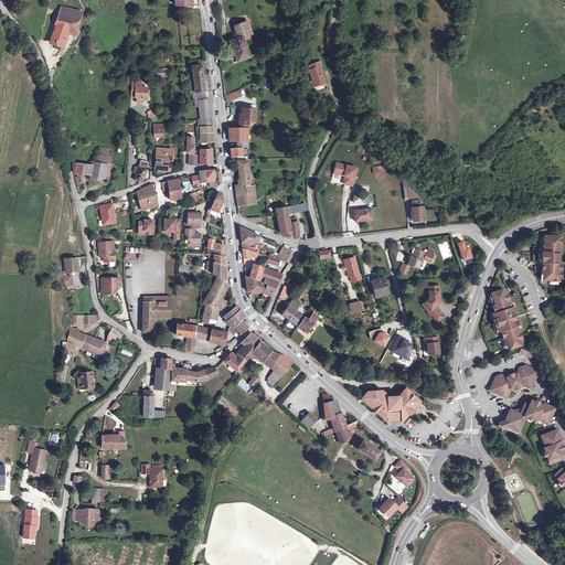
[(63,8),(56,25),(67,28),(77,30),(82,12),(63,8)]
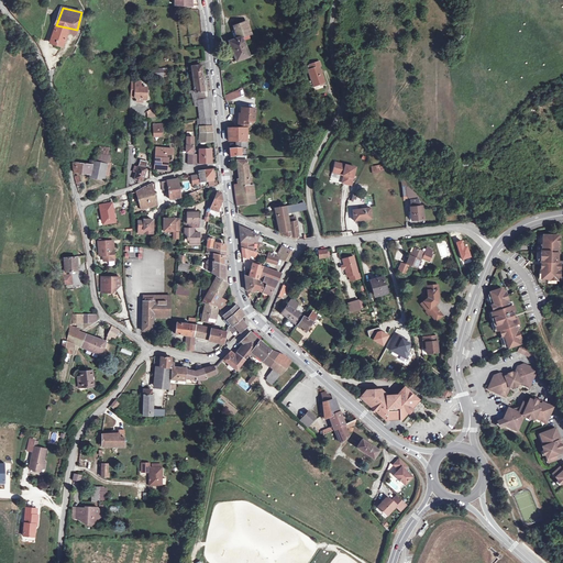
[(244,22),(233,26),(235,32),(246,28),(244,22)]
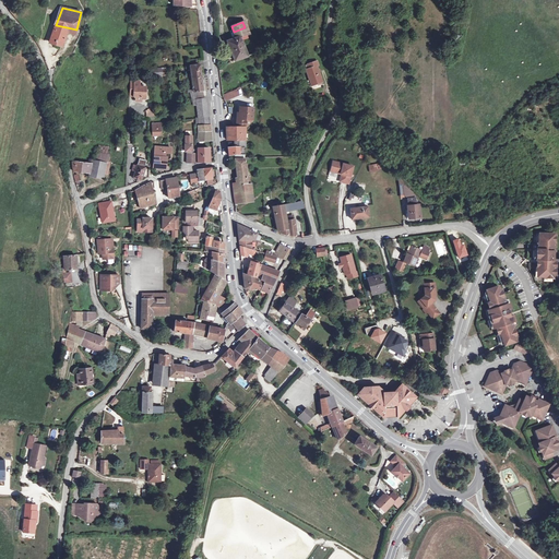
[(50,40),(50,43),(61,46),(64,39),(67,27),(56,25),(56,27),(50,40)]
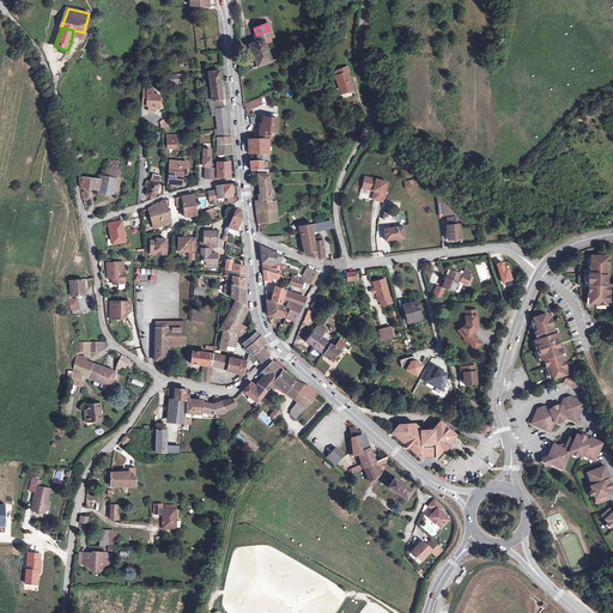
[(259,42),(249,46),(258,67),(272,61),(266,46),(265,44),(262,41),(271,38),(268,30),(256,35),(259,42)]
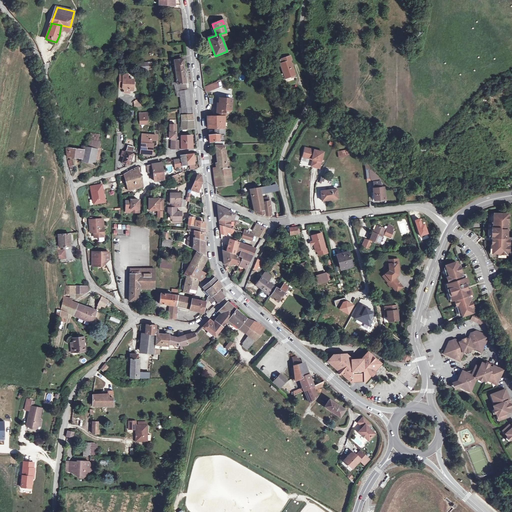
[(283,63),(280,64),(285,79),(296,75),(290,60),(292,60),(290,56),(281,59),(283,63)]
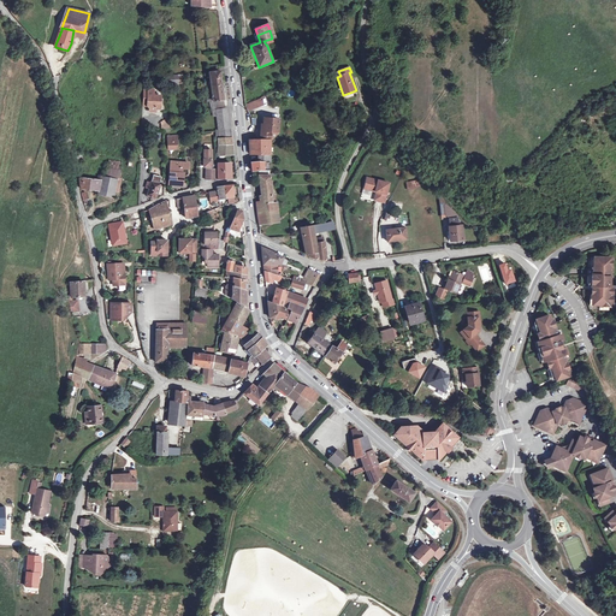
[(207,92),(206,93),(207,102),(209,101),(212,111),(213,117),(217,116),(218,130),(215,130),(215,131),(215,138),(219,138),(231,137),(227,108),(225,108),(215,110),(213,101),(224,100),(223,87),(220,71),(209,72),(211,83),(206,84),(207,92)]
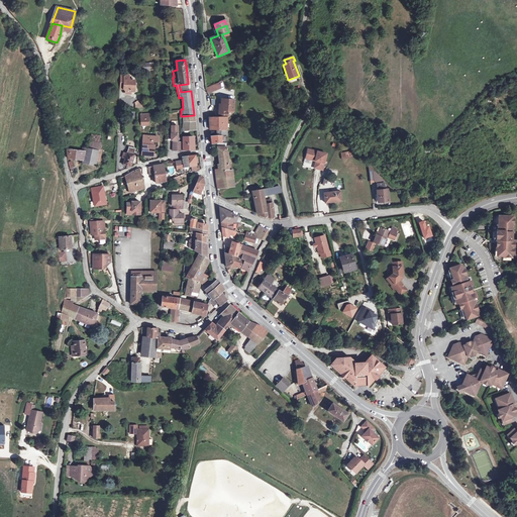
[(149,63),(136,64),(136,72),(149,71),(149,63)]
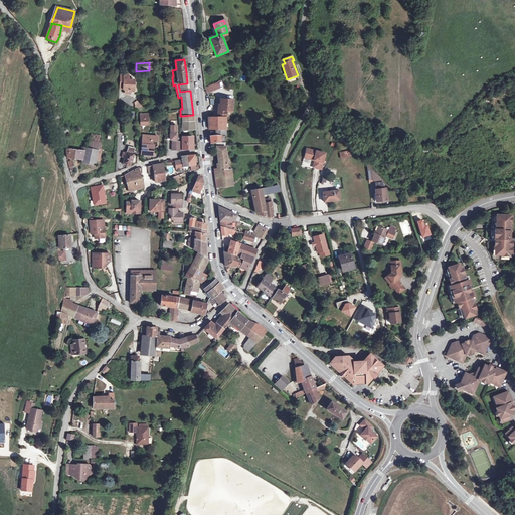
[(120,75),(120,89),(125,89),(125,94),(130,94),(130,91),(134,91),(134,84),(133,84),(133,79),(129,79),(129,75),(120,75)]
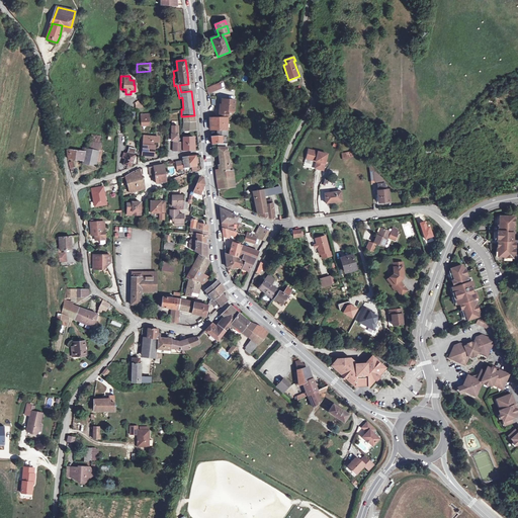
[(205,88),(206,89),(206,90),(208,93),(221,88),(219,83),(205,88)]
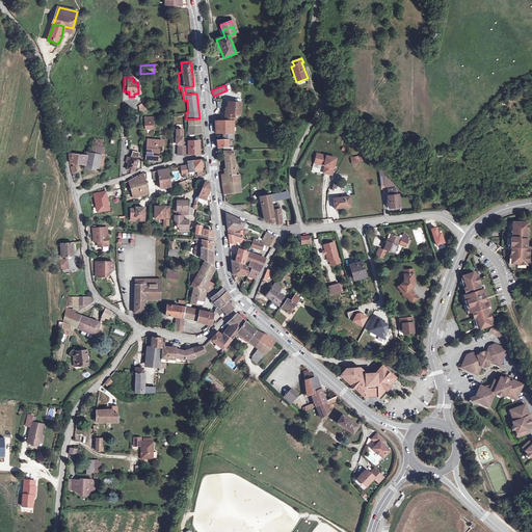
[(193,86),(184,87),(186,95),(194,94),(193,86)]
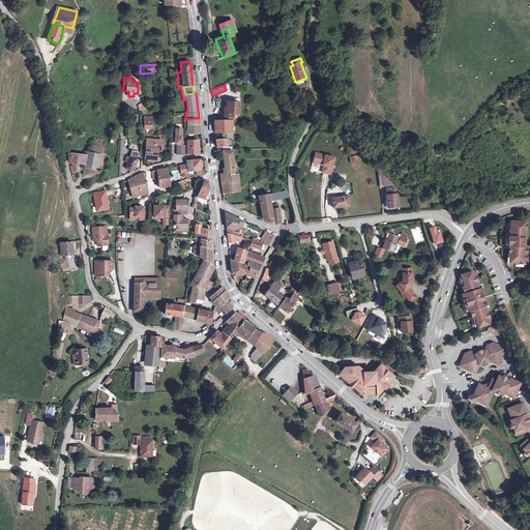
[(224,120),(214,120),(215,133),(223,133),(223,139),(232,140),(232,130),(232,127),(233,119),(233,113),(239,114),(240,102),(228,101),(227,107),(225,107),(224,120)]
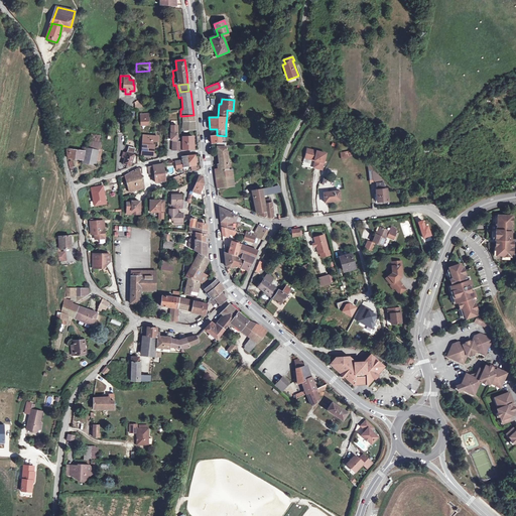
[(148,114),(140,114),(141,125),(149,125),(148,114)]
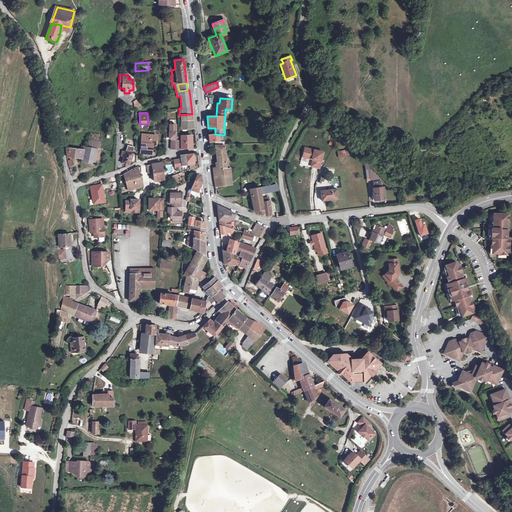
[(314,114),(311,119),(334,132),(336,127),(314,114)]
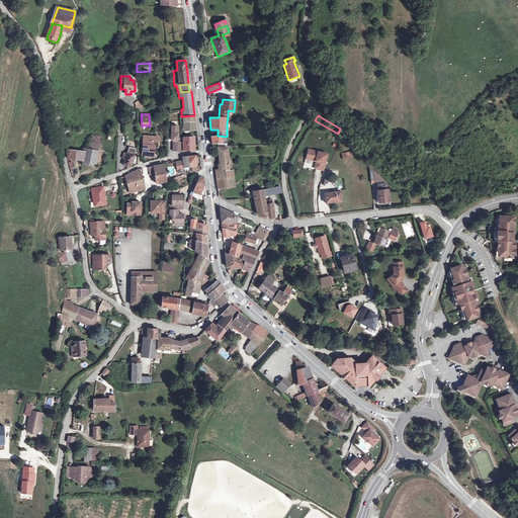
[(186,122),(185,131),(197,131),(197,130),(196,130),(195,122),(186,122)]
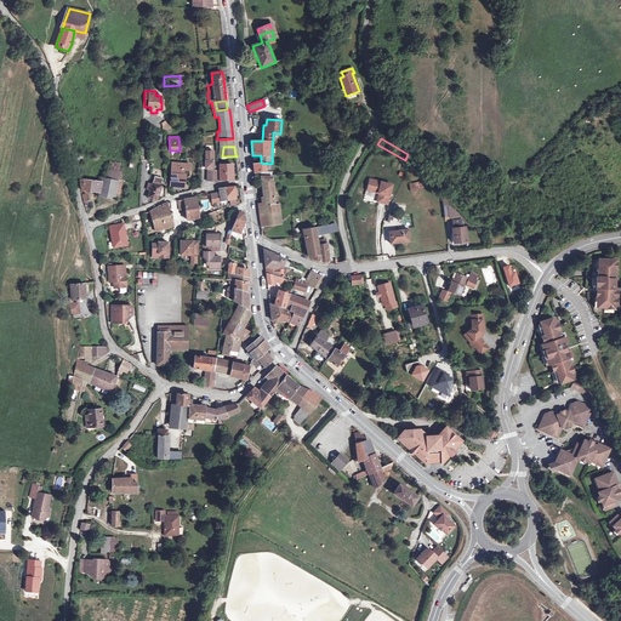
[(206,160),(206,169),(209,169),(209,170),(208,170),(208,181),(218,181),(218,171),(214,171),(214,152),(206,152),(206,160)]
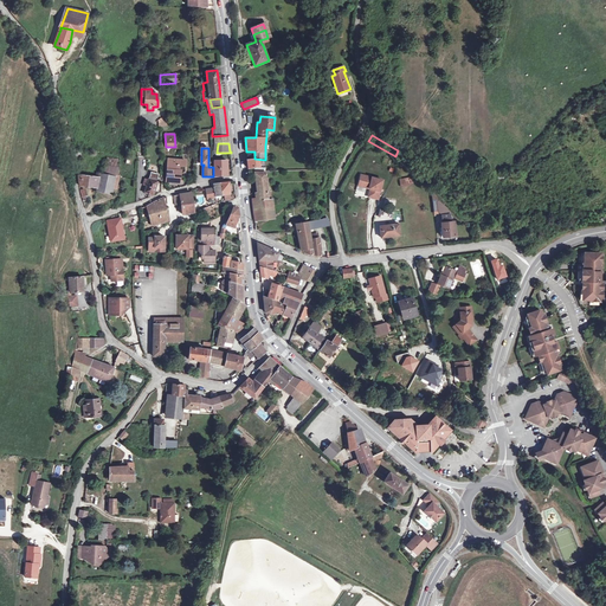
[(167,172),(166,180),(179,181),(180,172),(185,172),(185,161),(167,159),(167,172)]
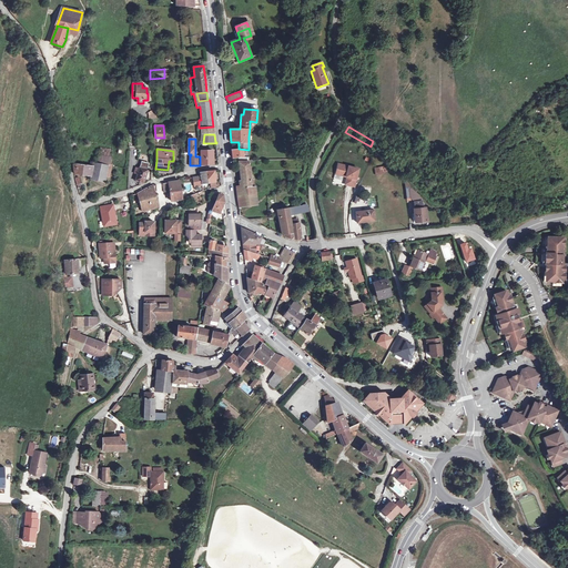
[(202,151),(201,158),(201,165),(213,164),(213,150),(202,151)]
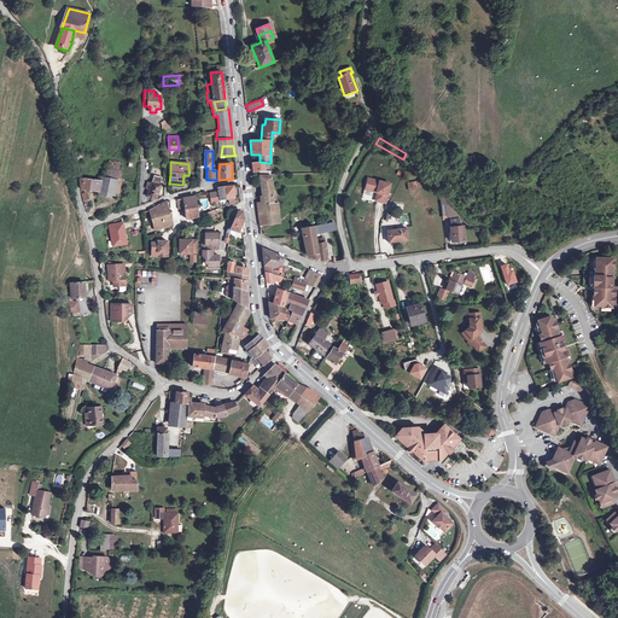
[(109,169),(108,178),(117,180),(118,170),(109,169)]
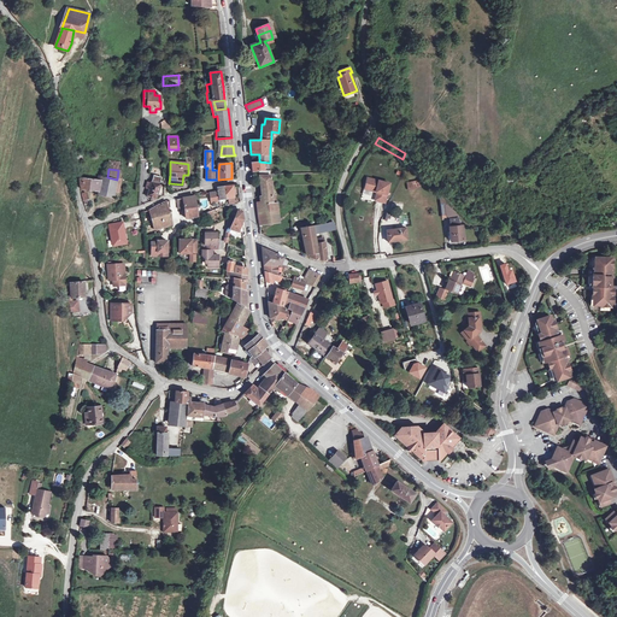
[(147,194),(147,197),(157,199),(162,184),(160,184),(162,177),(153,175),(152,182),(151,182),(151,183),(150,189),(148,192),(148,193),(147,194)]
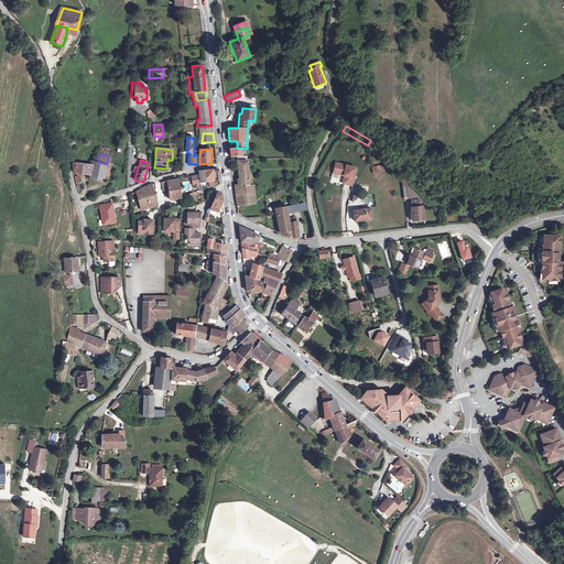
[(89,164),(73,162),(74,172),(90,174),(105,176),(105,175),(108,175),(110,164),(107,164),(98,162),(89,161),(89,164)]
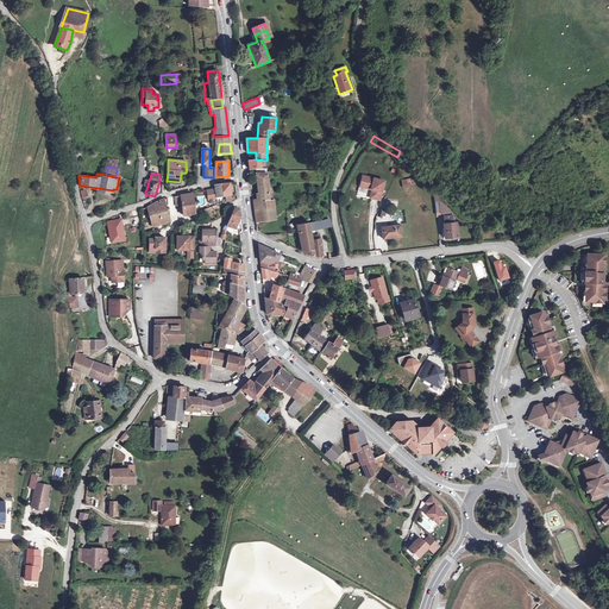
[(259,201),(253,201),(255,211),(256,221),(263,220),(262,211),(275,208),(274,200),(269,200),(269,195),(267,174),(256,174),(259,201)]
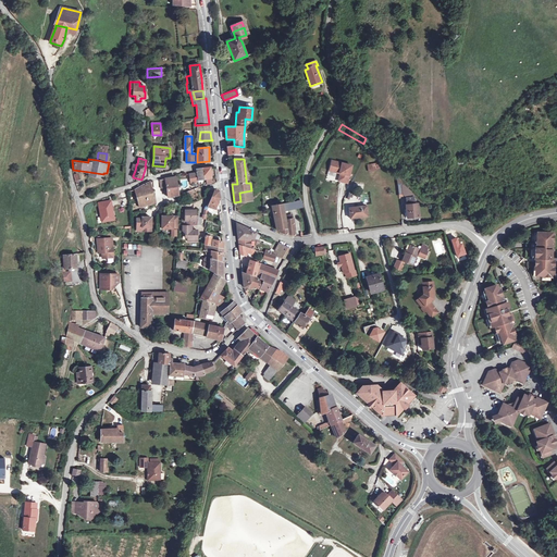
[(351,165),(332,161),(330,169),(335,171),(339,172),(339,173),(341,173),(338,181),(347,183),(351,165)]
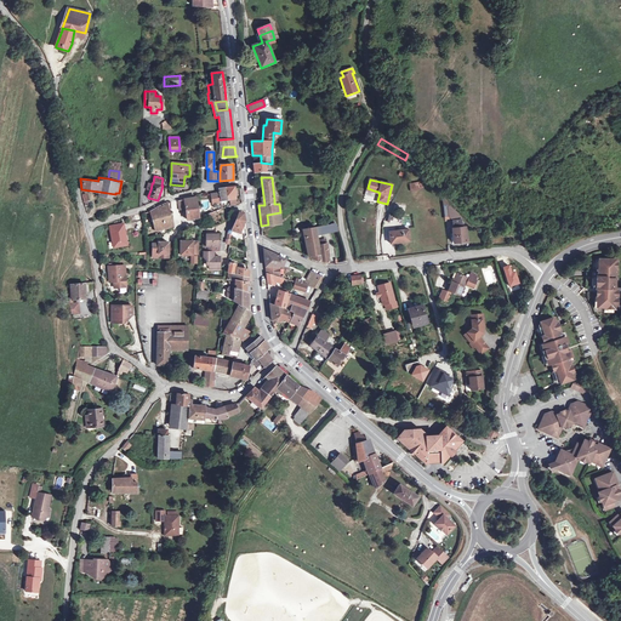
[(221,188),(218,191),(218,193),(221,201),(227,200),(229,200),(231,205),(233,205),(237,204),(235,195),(234,187),(221,188)]
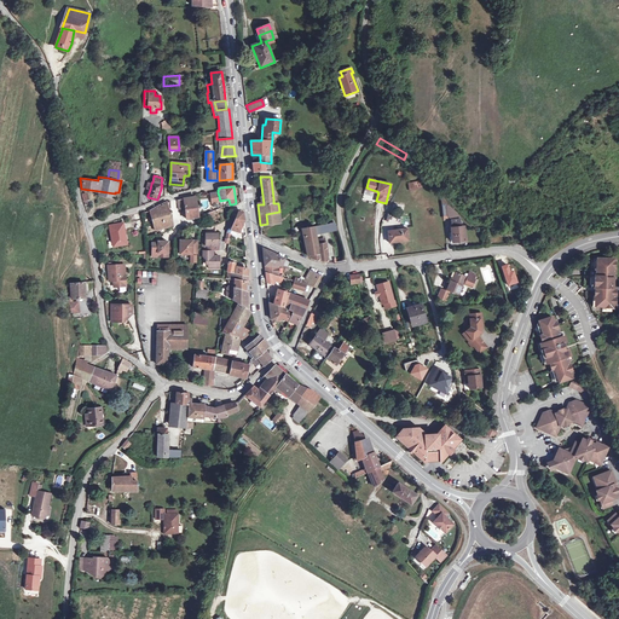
[(195,197),(184,198),(185,208),(186,219),(197,218),(197,217),(196,208),(197,208),(196,197),(195,197)]
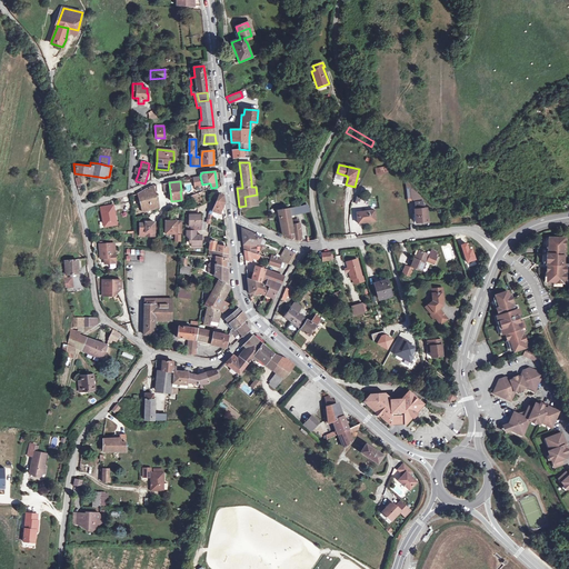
[(145,189),(138,193),(143,209),(143,211),(152,209),(157,208),(155,197),(156,197),(156,196),(155,196),(155,195),(153,186),(152,186),(145,189)]
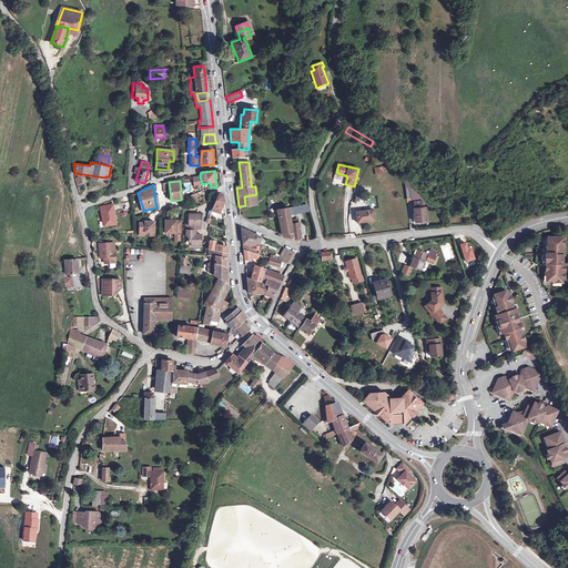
[(411,188),(409,188),(411,199),(414,202),(422,201),(423,201),(419,198),(415,193),(412,189),(411,188)]
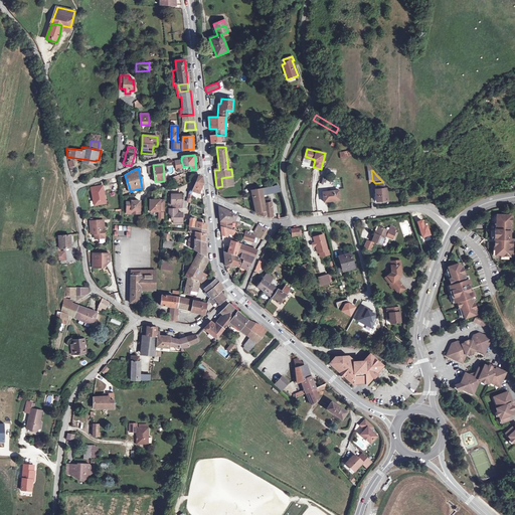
[(189,192),(188,198),(191,198),(192,191),(199,193),(201,186),(203,183),(202,177),(198,176),(193,189),(192,188),(189,192)]
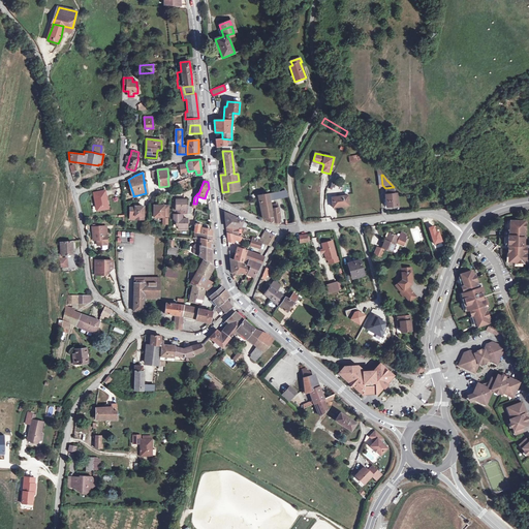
[(239,181),(227,183),(228,191),(236,190),(239,187),(239,181)]
